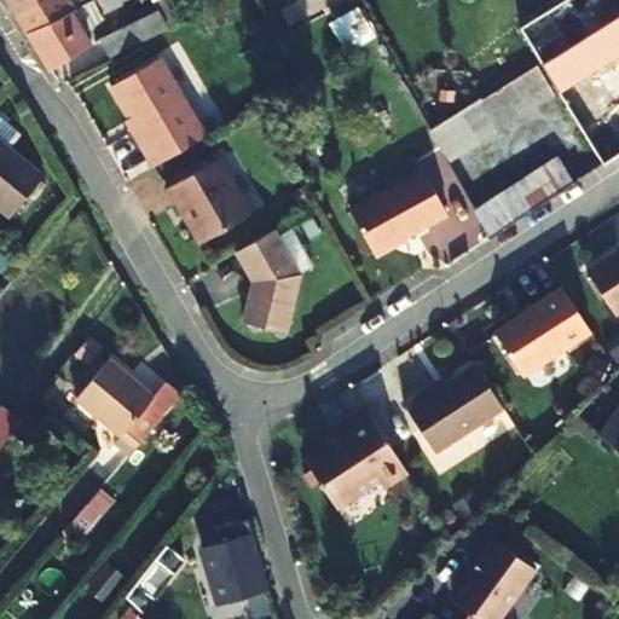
[(5,0),(12,11),(34,0),(5,0)]
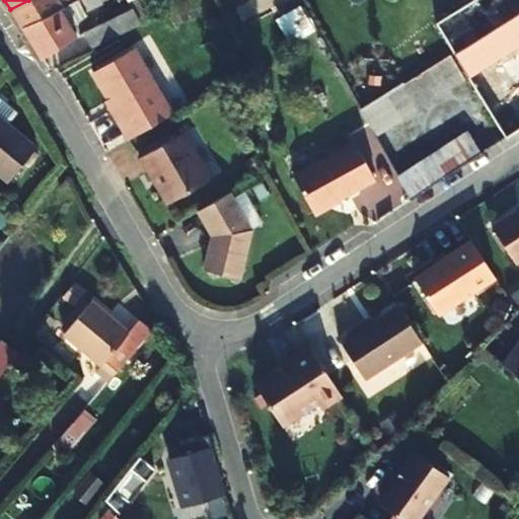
[(28,0),(10,9),(13,13),(15,12),(41,0),(28,0)]
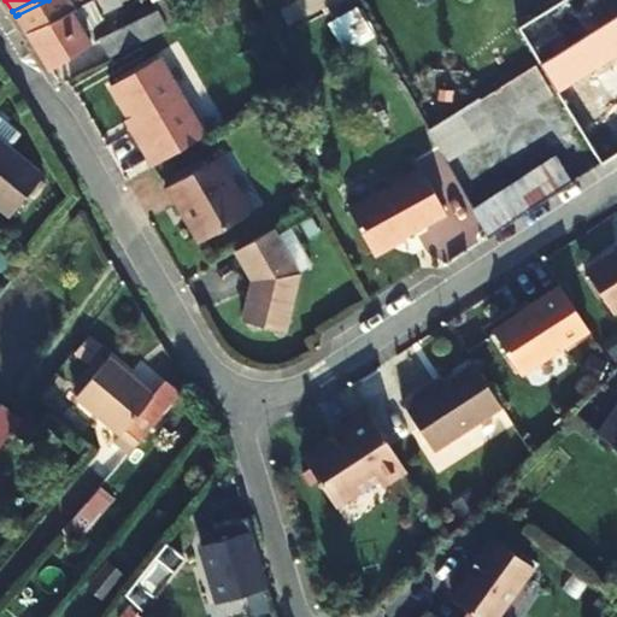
[(48,0),(18,15),(16,16),(24,31),(28,30),(88,0),(48,0)]
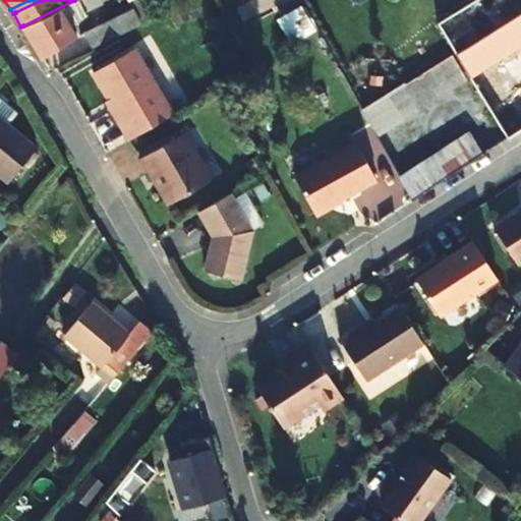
[(20,26),(41,58),(73,37),(66,23),(84,13),(83,11),(100,3),(100,1),(101,0),(74,0),(23,25),(20,26)]
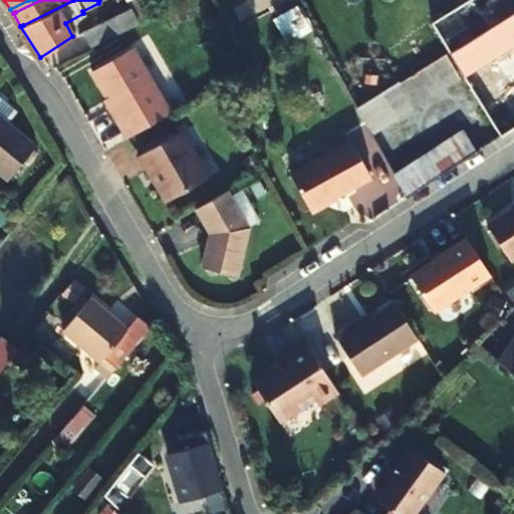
[(513,0),(492,0),(489,2),(499,20),(513,11),(513,10),(513,0)]
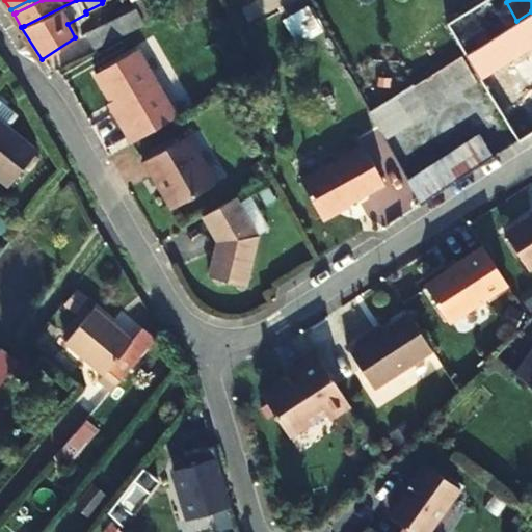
[(296,43),(318,31),(304,5),(283,17),(296,43)]
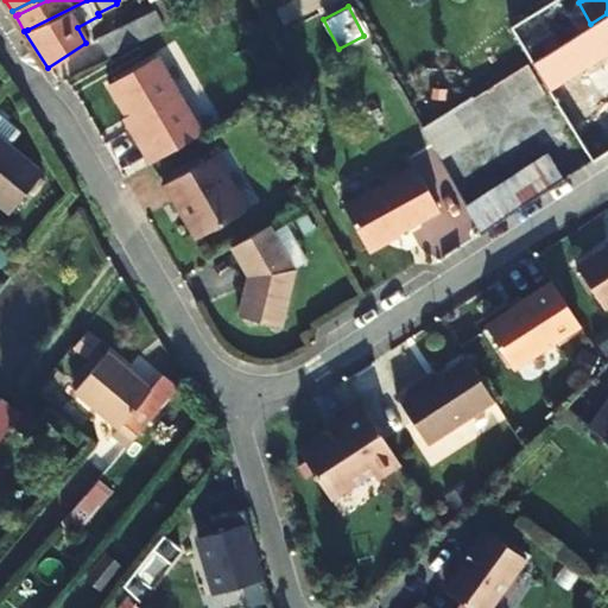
[(106,54),(164,25),(156,10),(99,37),(106,54)]
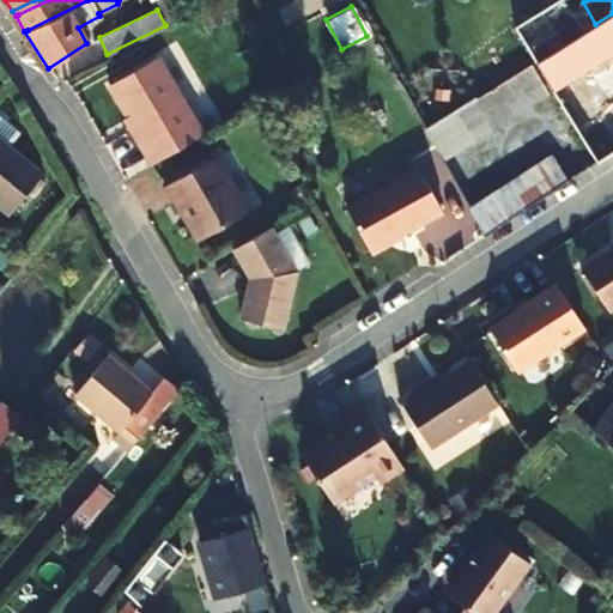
[(612,13),(595,24),(532,64),(542,82),(551,93),(594,165),(612,151),(612,13)]
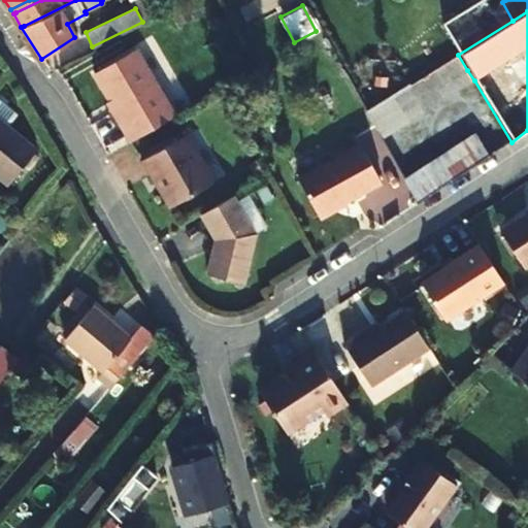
[(134,50),(92,74),(113,111),(111,112),(129,142),(173,117),(134,50)]
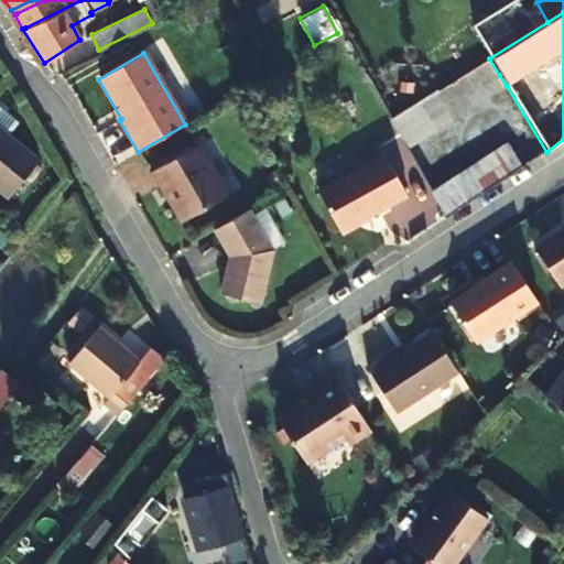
[(400,138),(445,109),(499,75),(489,58),(436,93),(390,121),(400,138)]
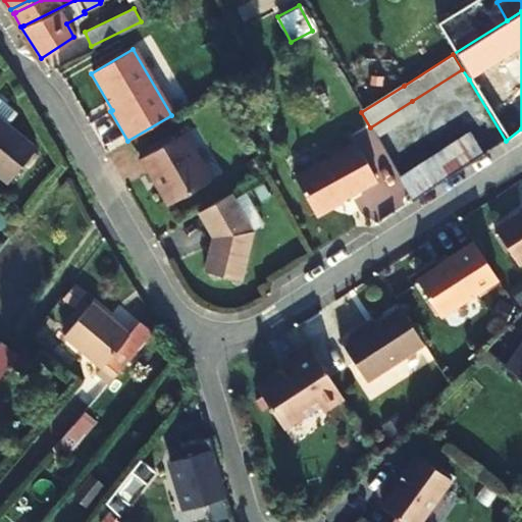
[(462,69),(412,101),(418,112),(469,80),(462,69)]
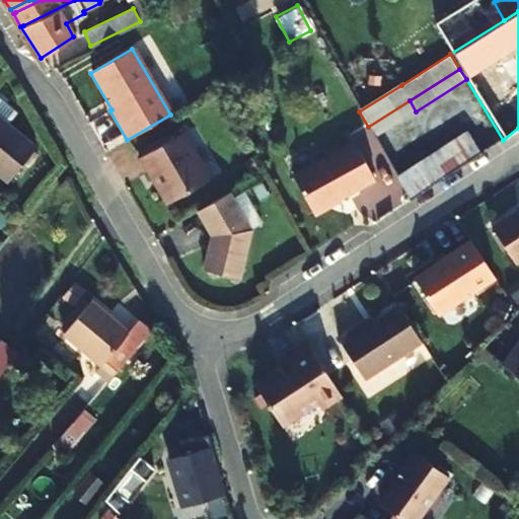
[(35,143),(0,115),(0,172),(6,178),(35,143)]
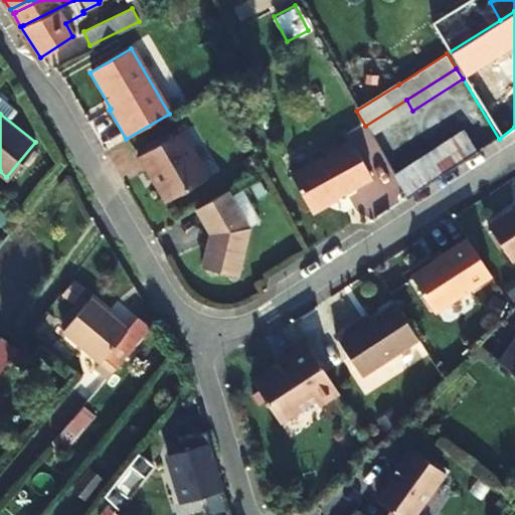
[(473,125),(462,132),(463,135),(472,151),(474,154),(486,147),(484,144),(473,125)]
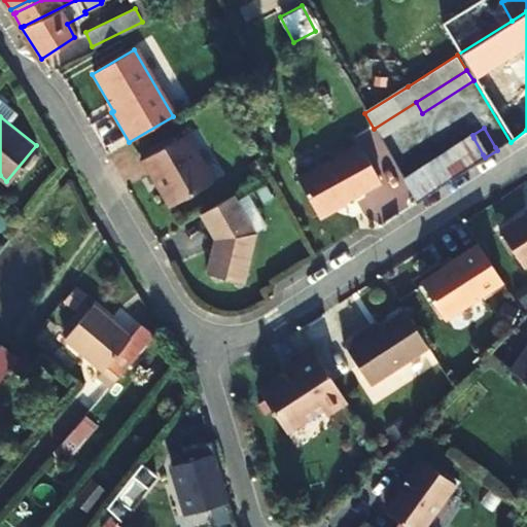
[(185,134),(141,160),(152,179),(154,177),(172,206),(213,180),(185,134)]
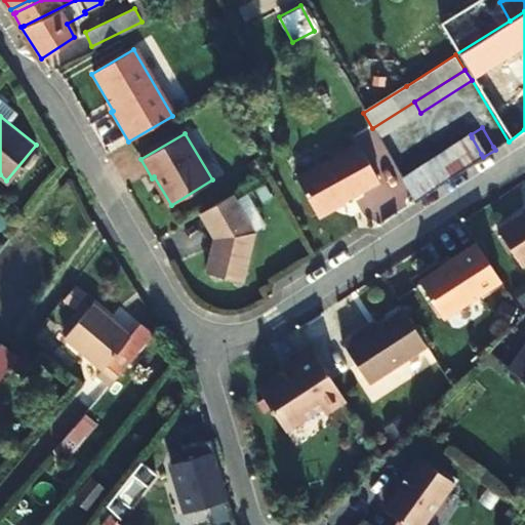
[(471,134),(456,144),(457,147),(467,164),(469,167),(483,157),(481,154),(472,137),(471,134)]
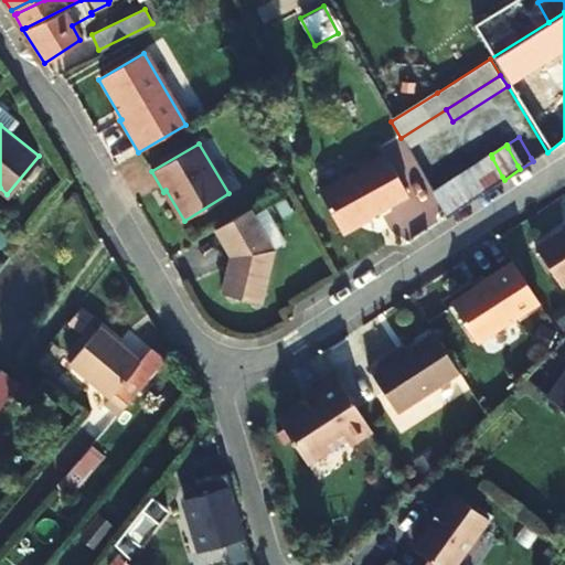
[(384,151),(318,189),(340,230),(406,192),(384,151)]
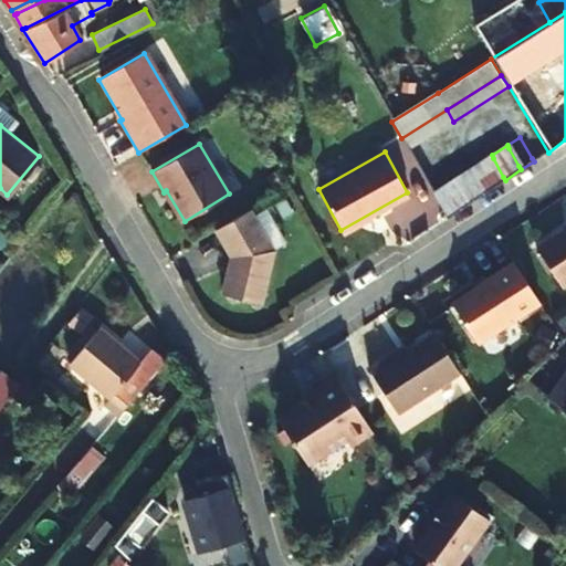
[(492,155),(477,165),(478,167),(489,186),(490,189),(505,180),(503,177),(493,158),(492,155)]
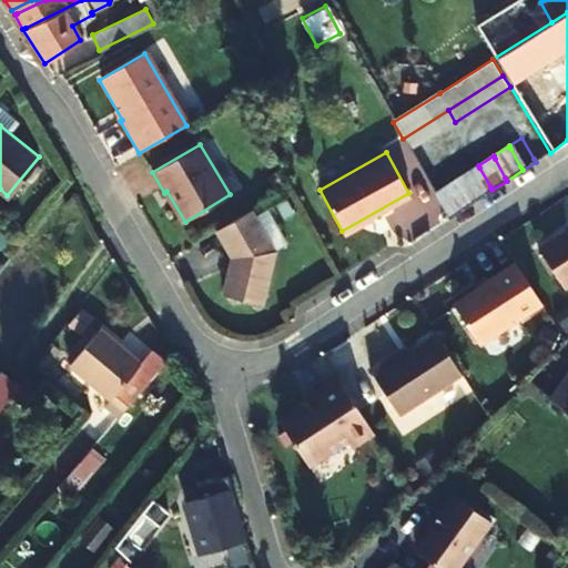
[(479,168),(478,165),(464,175),(465,178),(476,196),(477,200),(492,190),(490,186),(479,168)]
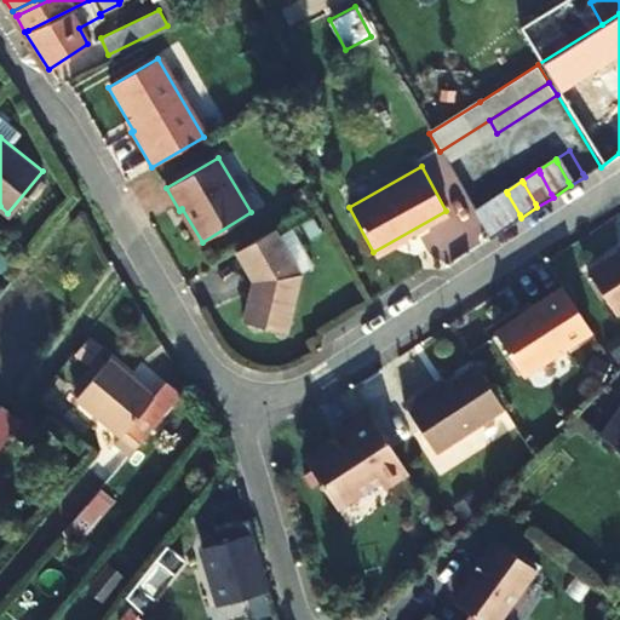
[(507,194),(506,191),(489,201),(492,205),(503,225),(504,229),(521,218),(520,214),(507,194)]
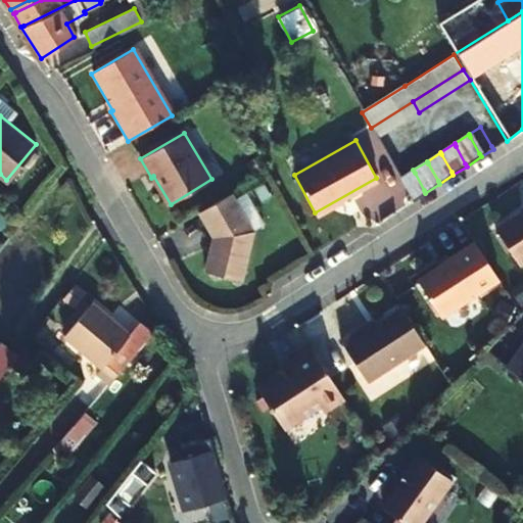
[(415,173),(413,170),(402,177),(399,178),(411,198),(413,201),(425,193),(424,190),(415,173)]
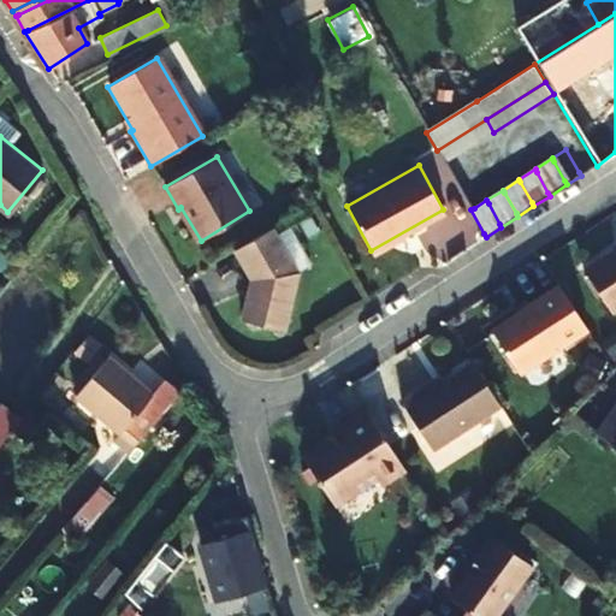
[(272,227),(235,250),(252,279),(254,282),(250,294),(249,292),(242,321),(284,330),(297,272),(272,227)]
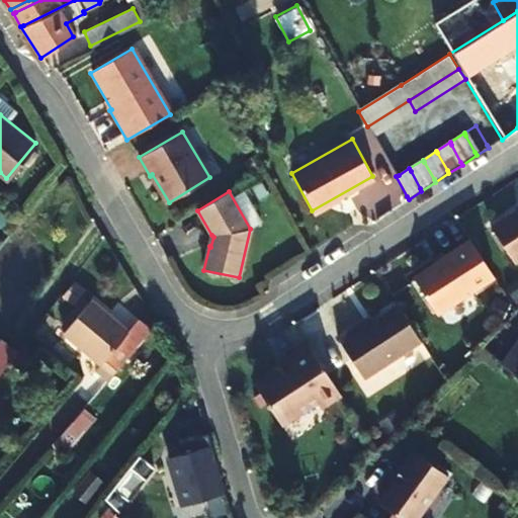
[(517,206),(491,225),(515,262),(517,259),(517,206)]
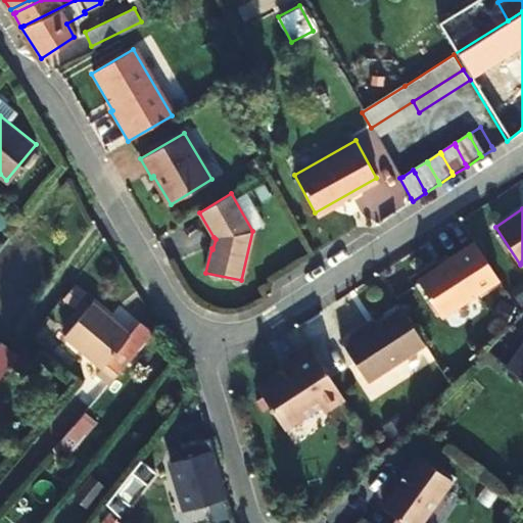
[(440,316),(498,278),(473,240),(449,257),(448,256),(417,278),(440,316)]
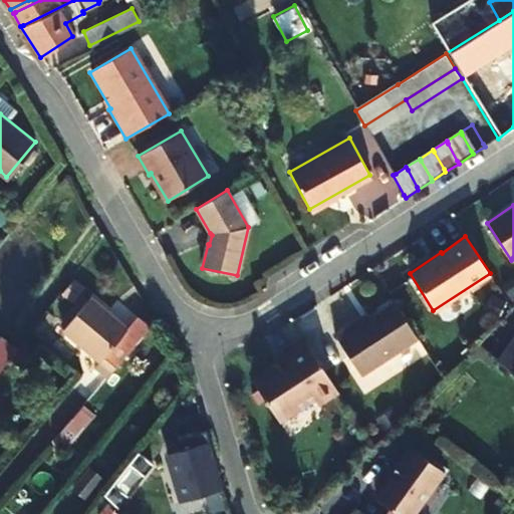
[(417,336),(394,300),(351,327),(348,323),(334,332),(360,373),(417,336)]
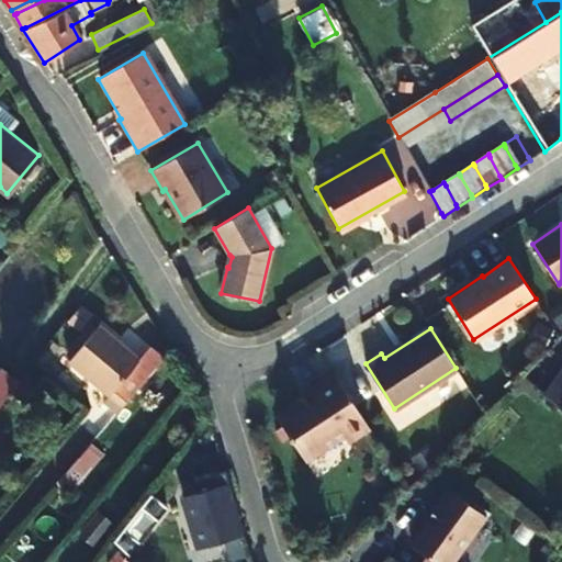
[(105,403),(117,413),(163,358),(152,348),(137,364),(94,330),(65,366),(107,401),(105,403)]
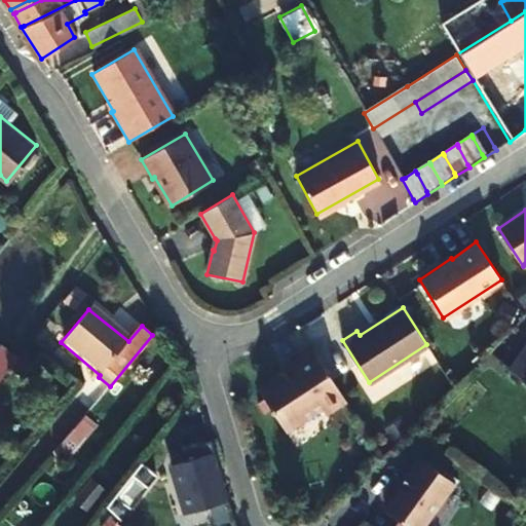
[(289,366),(289,367),(291,369),(280,376),(276,375),(258,386),(270,406),(269,406),(272,410),(282,423),(290,425),(321,405),(331,407),(344,399),(311,347),(290,361),(289,362),(289,364),(289,365),(289,366)]
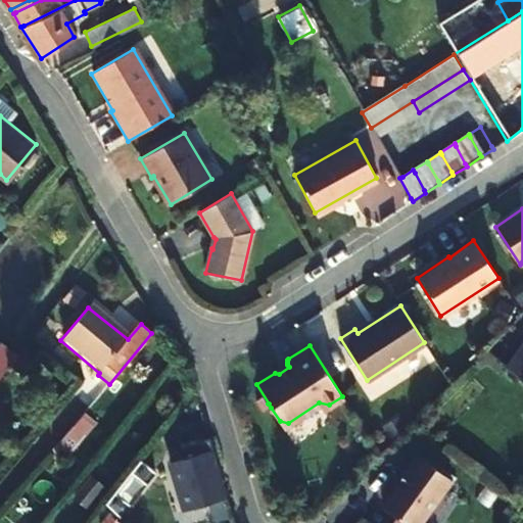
[(518,383),(522,376),(522,347),(505,373),(518,383)]
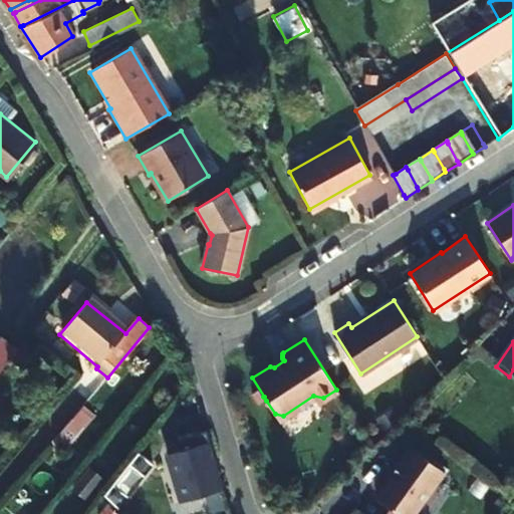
[(33,360),(20,349),(9,364),(22,374),(33,360)]
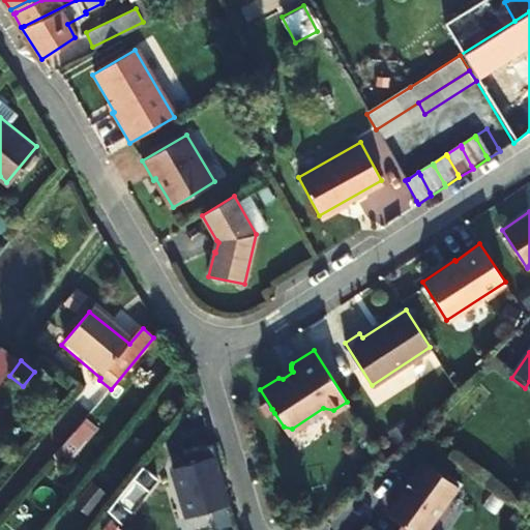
[(423,529),(457,486),(420,460),(408,477),(410,478),(385,512),(409,529),(423,529)]
